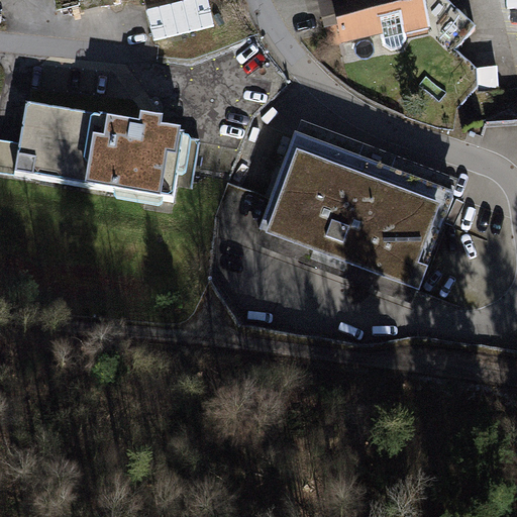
[(53,0),(58,19),(137,1),(139,10),(183,0),(53,0)]
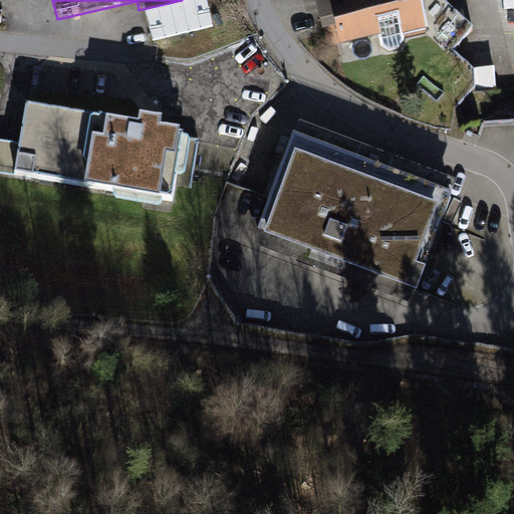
[(328,46),(339,44),(340,48),(379,39),(380,42),(428,32),(420,0),(315,0),(322,31),(325,31),(328,46)]
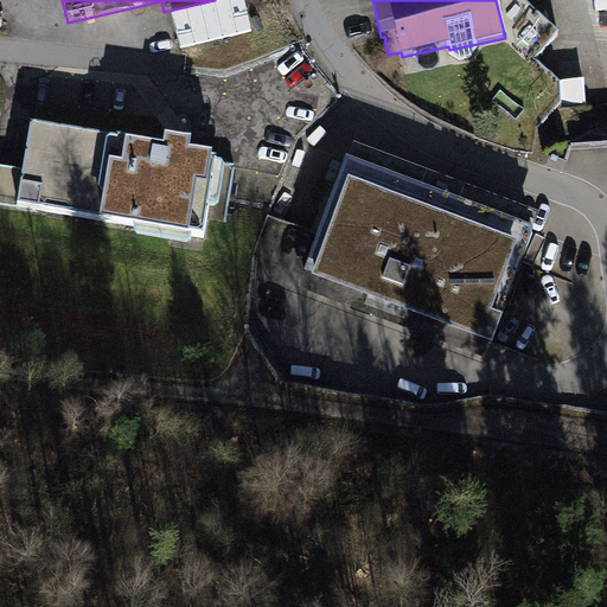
[(517,0),(496,0),(505,38),(534,64),(558,39),(517,0)]
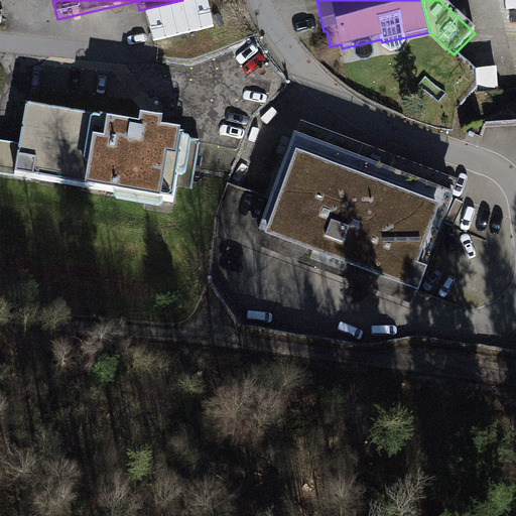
[(99,115),(25,103),(19,144),(0,141),(0,173),(114,192),(113,197),(158,204),(159,195),(174,198),(176,186),(192,188),(201,140),(183,137),(184,132),(180,131),(180,127),(160,123),(161,115),(141,111),(139,120),(99,114),(99,115)]
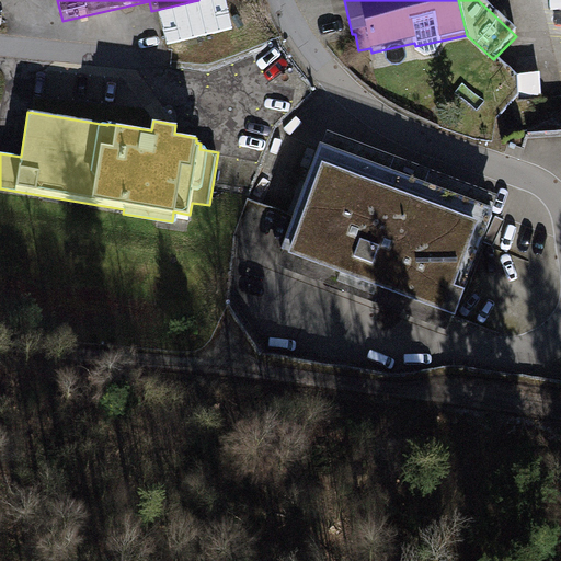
[(329,132),(323,145),(493,208),(497,195),(329,132)]
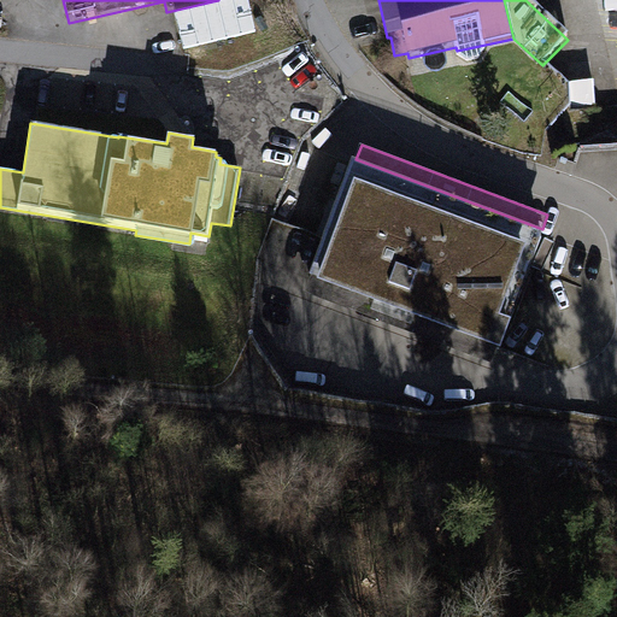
[(501,346),(545,229),(542,229),(356,159),(352,158),(309,275),(312,276),(499,345),(501,346)]
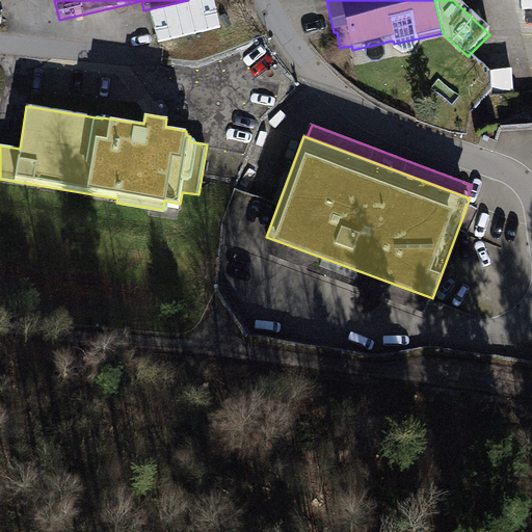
[(430,297),(269,238),(263,253),(424,313),(430,297)]
